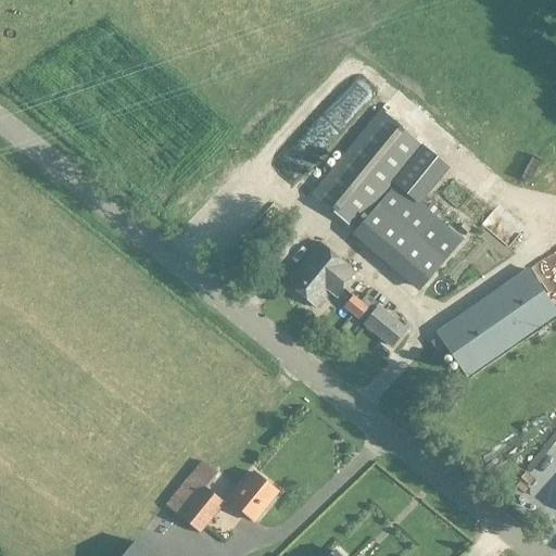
[(380,110),(312,194),(355,229),(424,144),(380,110)]
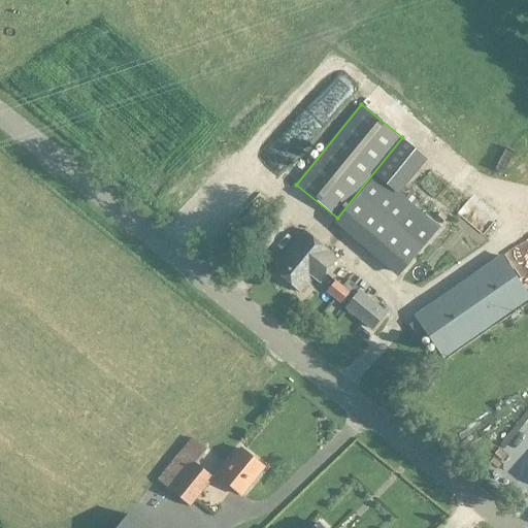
[(404,198),(375,173),(334,224),(397,277),(439,228),(414,206),(418,201),(408,194),(404,198)]
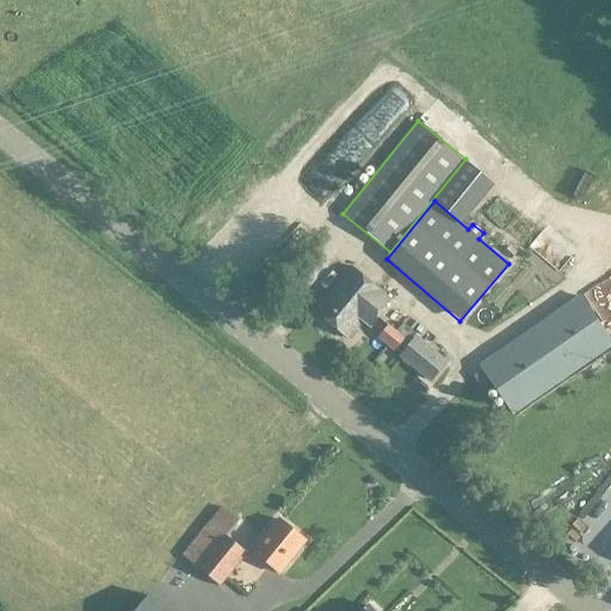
[(264,228),(245,242),(252,252),(272,238),(264,228)]
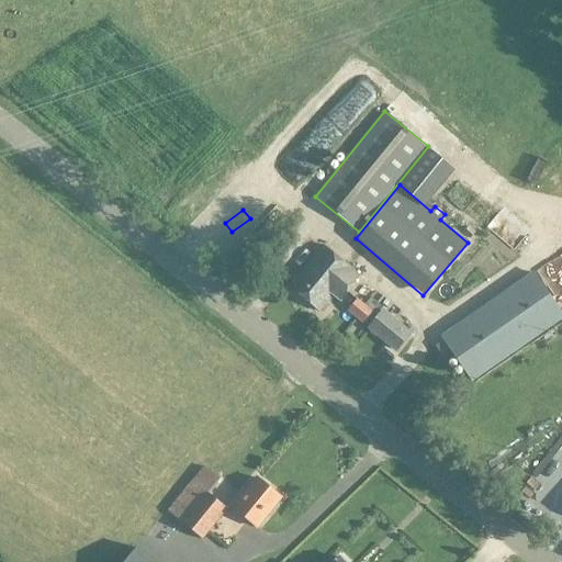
[(352,270),(322,245),(288,287),(319,312),(333,295),(338,300),(358,276),(351,270),(352,270)]
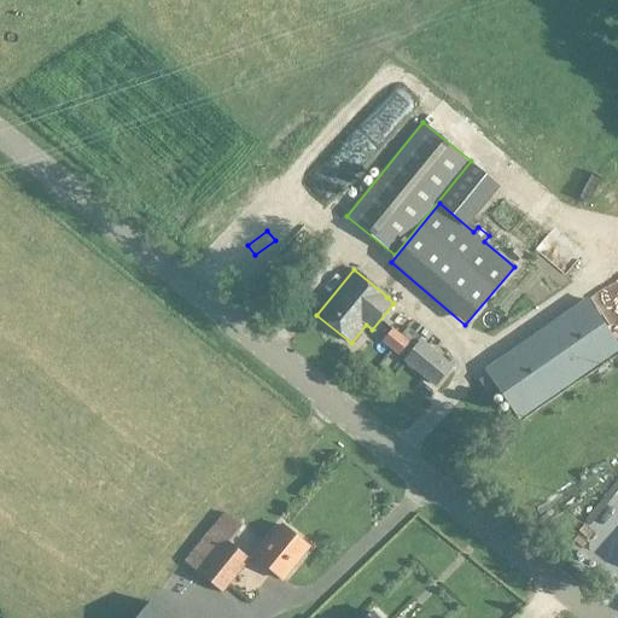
[(617,351),(617,343),(587,298),(483,371),(518,421),(617,351)]
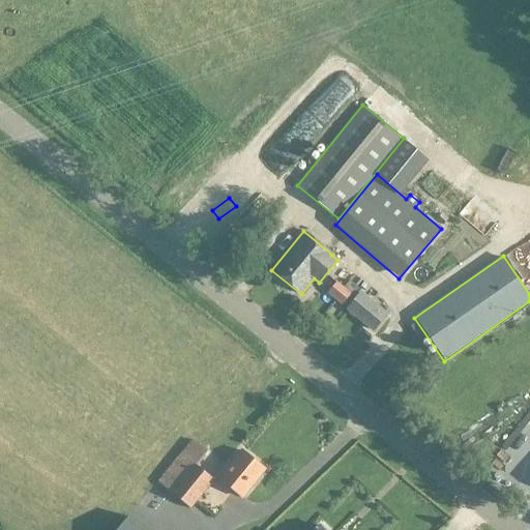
[(344,287),(336,281),(327,292),(342,303),(351,293),(353,294),(359,287),(349,280),(344,287)]
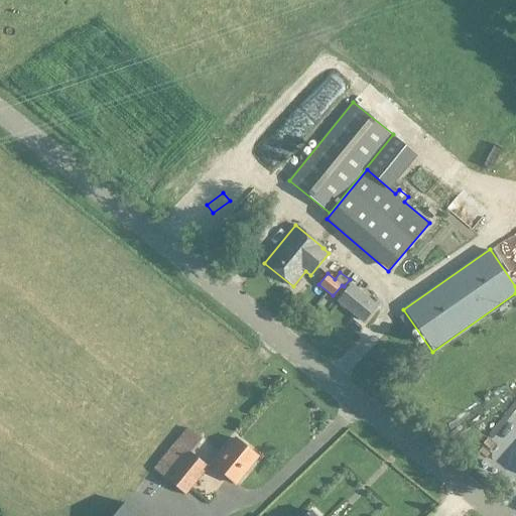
[(351,285),(338,300),(363,321),(376,306),(351,285)]
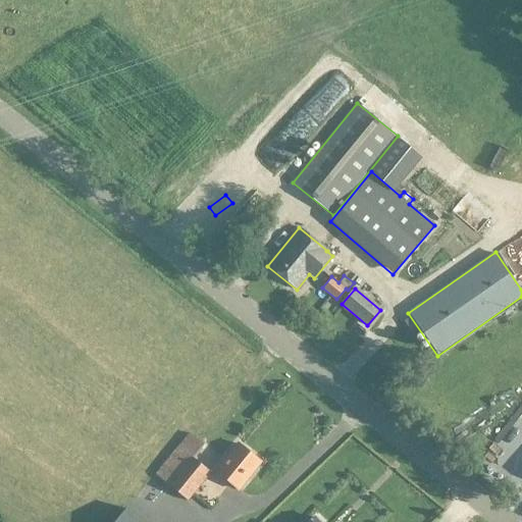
[(189,432),(155,473),(187,500),(210,471),(193,457),(203,445),(189,432)]
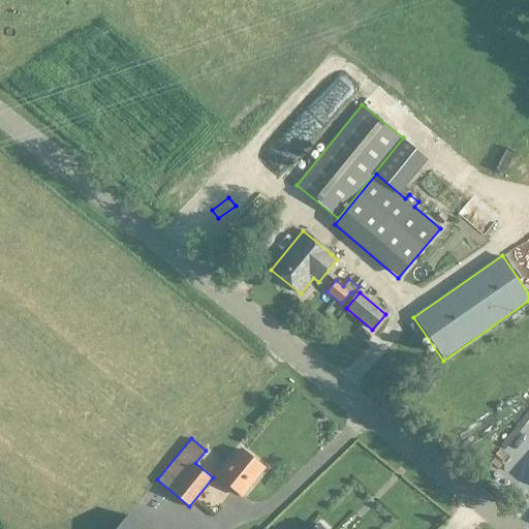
[(228,459),(215,475),(242,496),(263,468),(240,449),(231,461),(228,459)]
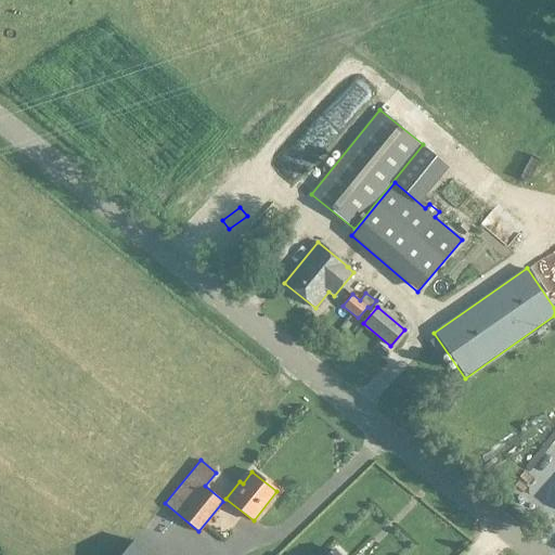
[(119,554),(152,554),(133,539),(119,554)]
